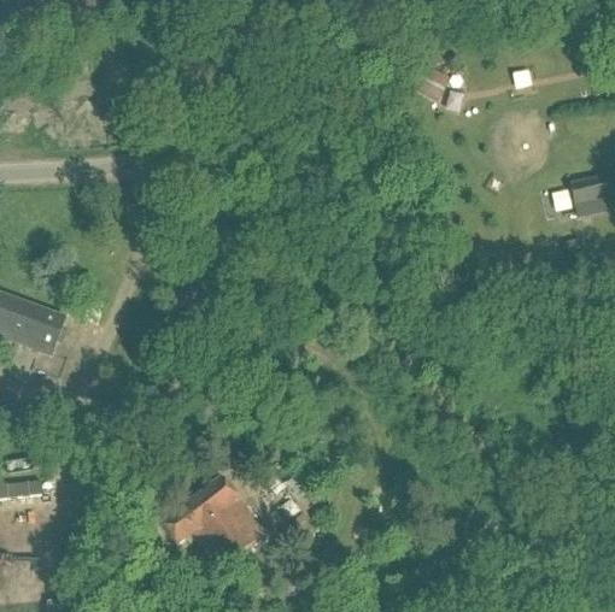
[(393,77),(438,100),(450,76),(405,53),(393,77)]
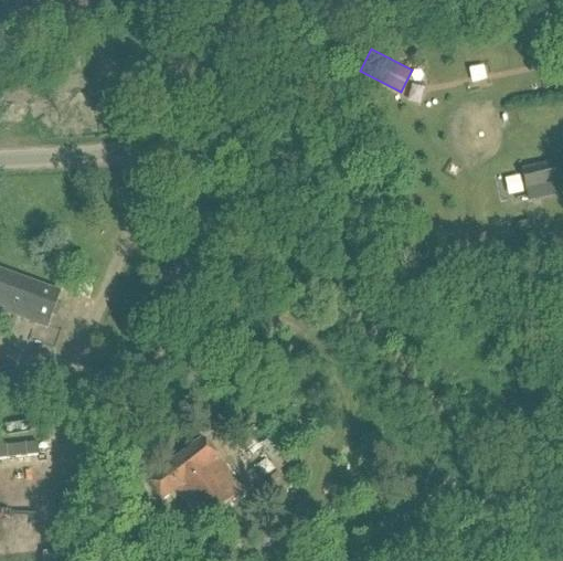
[(562,147),(519,158),(522,176),(562,166),(562,147)]
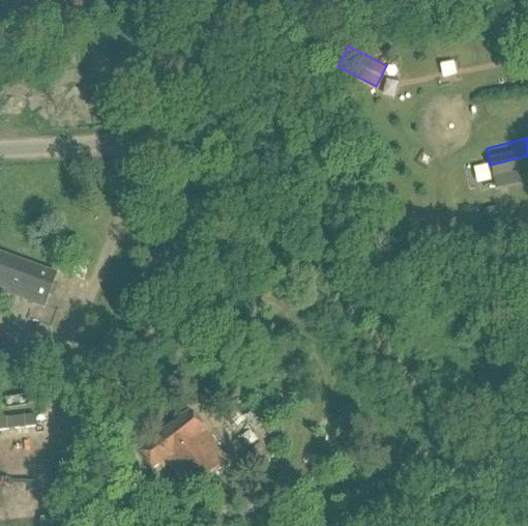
[(474,165),(476,180),(490,178),(488,164),(474,165)]
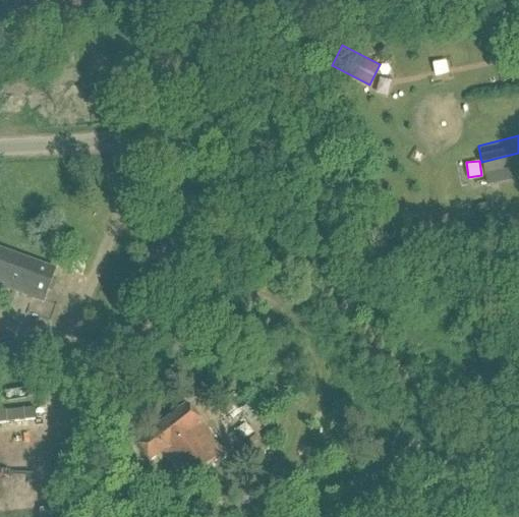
[(46,298),(56,268),(0,247),(0,279),(6,282),(5,284),(46,298)]
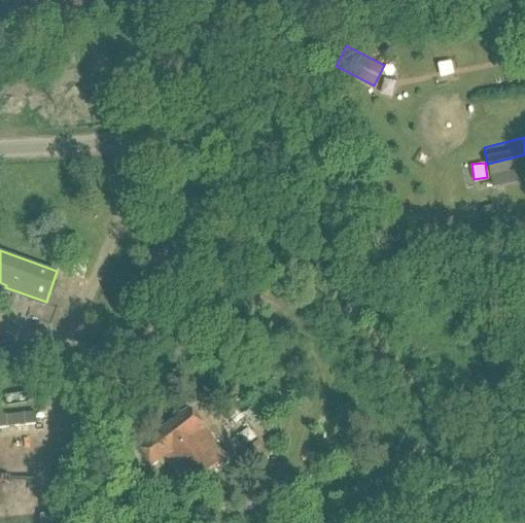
[(6,343),(0,344),(0,370),(10,369),(6,343)]
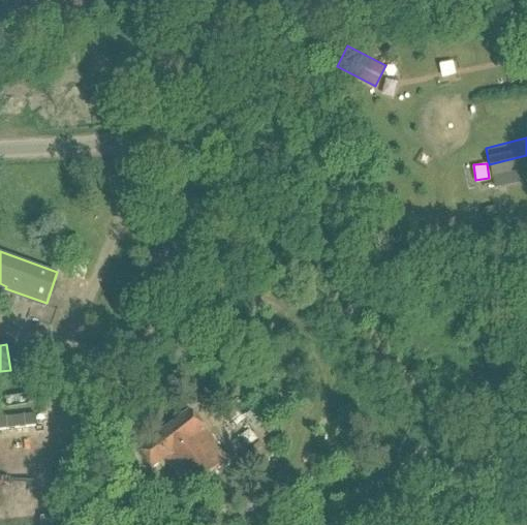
[(198,414),(144,445),(157,470),(178,458),(190,480),(224,460),(198,414)]
